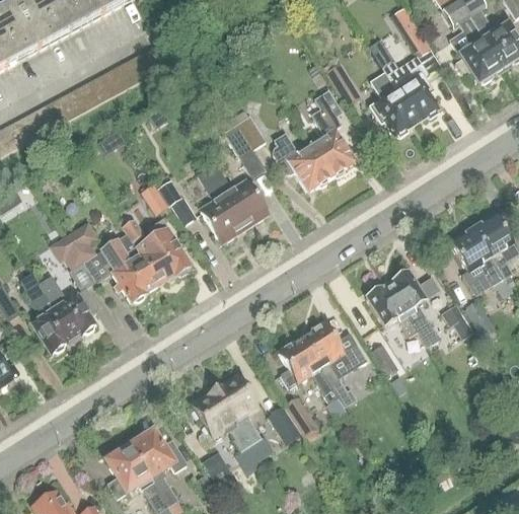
[(13,0),(0,7),(0,70),(129,0),(13,0)]
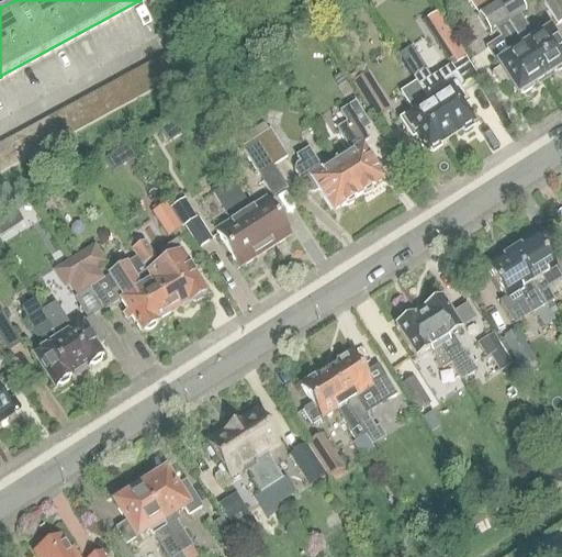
[(502,34),(487,43),(501,64),(494,68),(494,71),(499,80),(502,81),(509,77),(518,90),(520,89),(525,90),(532,85),(534,80),(543,74),(496,0),(479,11),(492,31),(497,28),(502,34)]
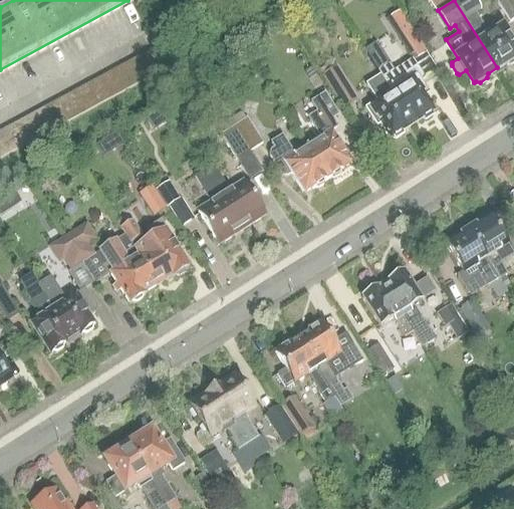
[(497,67),(508,61),(510,62),(513,59),(513,39),(504,24),(490,32),(476,10),(481,8),(475,0),(454,0),(497,67)]
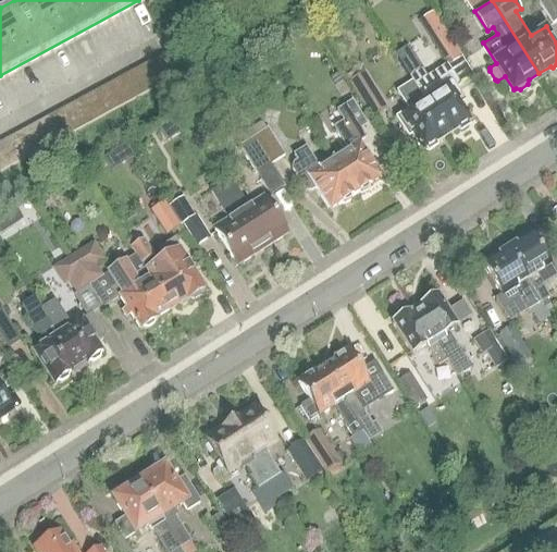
[(556,14),(556,0),(541,0),(553,17),(556,14)]
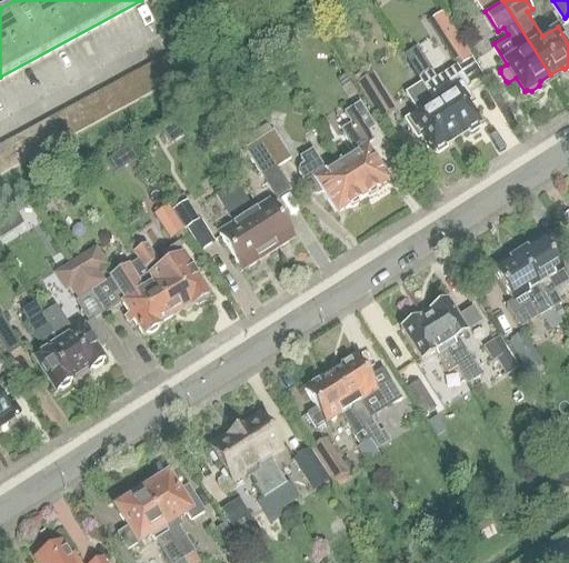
[(458,61),(471,52),(453,24),(443,9),(428,19),(438,34),(451,56),(453,56),(458,61)]
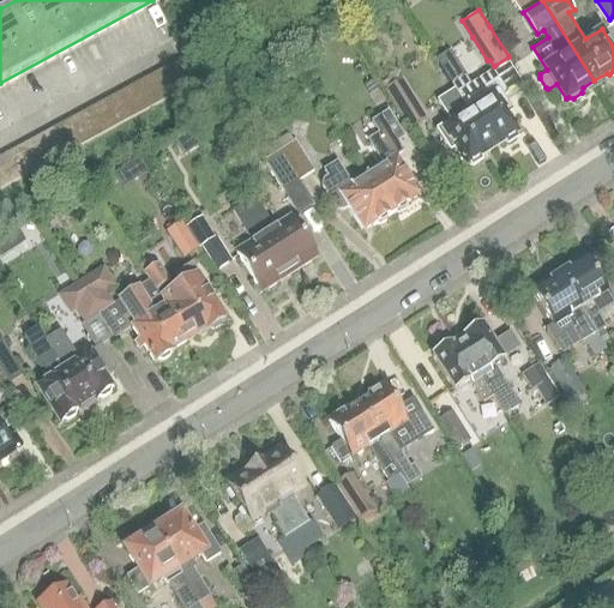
[(175,92),(161,66),(149,73),(162,98),(175,92)]
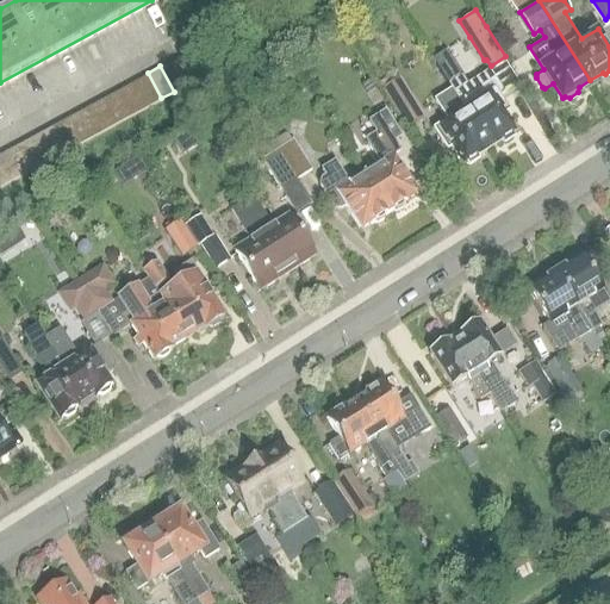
[(516,126),(504,107),(508,106),(496,87),(499,85),(489,67),(466,82),(460,73),(449,80),(450,82),(489,144),(503,136),(505,137),(512,132),(512,129),(516,126)]
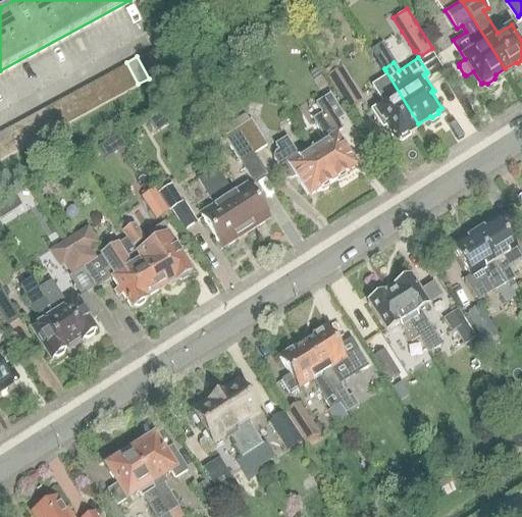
[(127,89),(138,84),(126,62),(116,67),(127,89)]
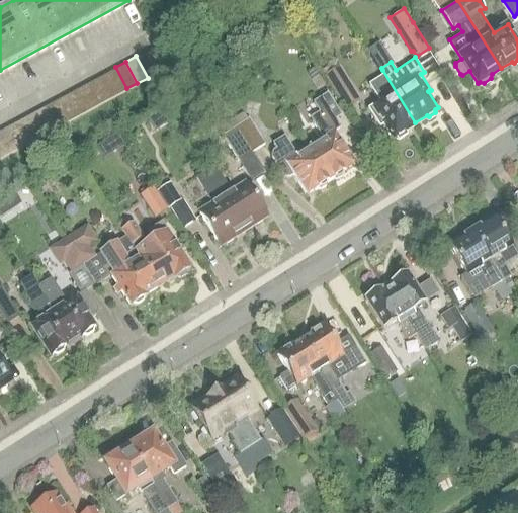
[(324,73),(346,106),(361,97),(340,63),(324,73)]
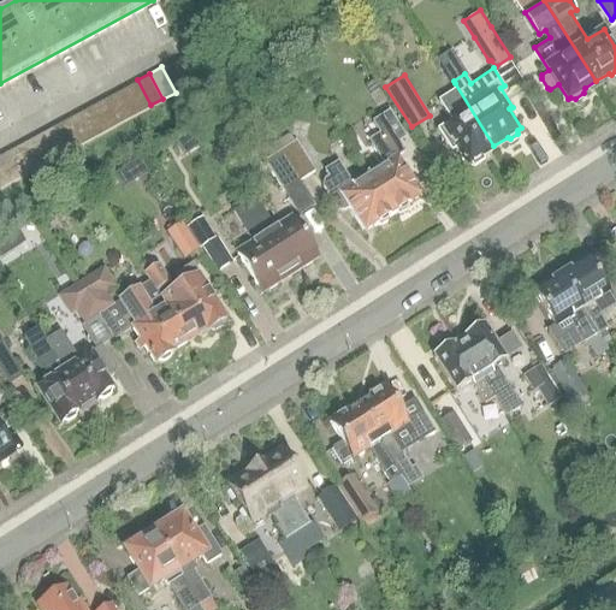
[(374,76),(366,82),(371,89),(380,83),(374,76)]
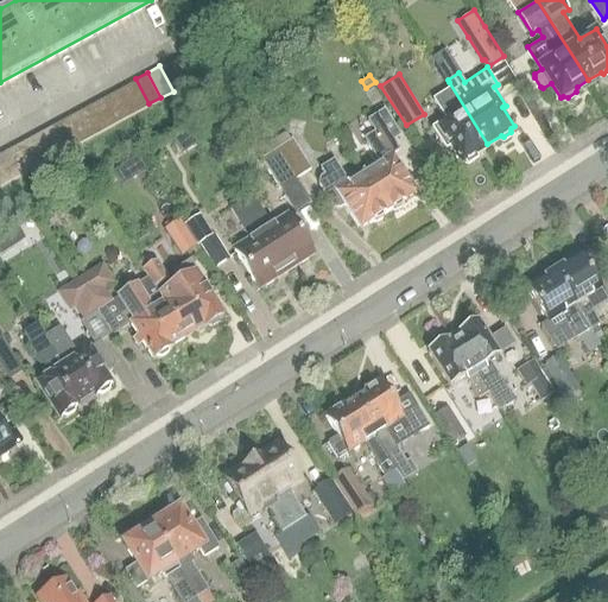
[(149,103),(135,78),(124,86),(137,111),(149,103)]
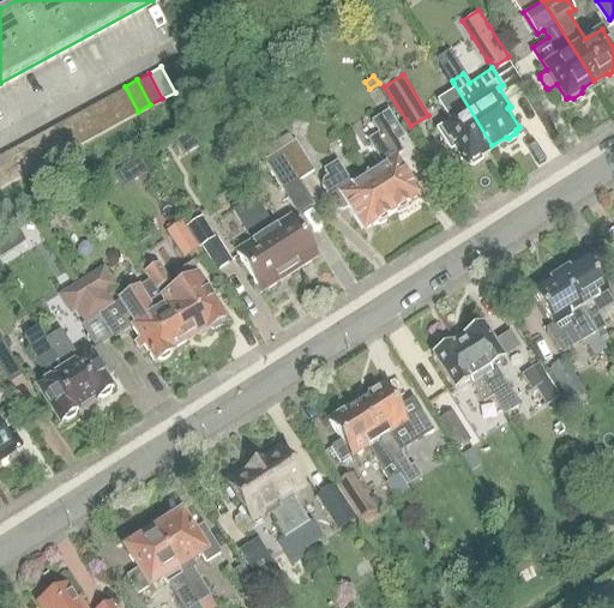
[(480,152),(492,145),(453,83),(435,95),(451,118),(439,126),(451,145),(455,143),(467,162),(470,160),(474,161),(481,156),(480,152)]
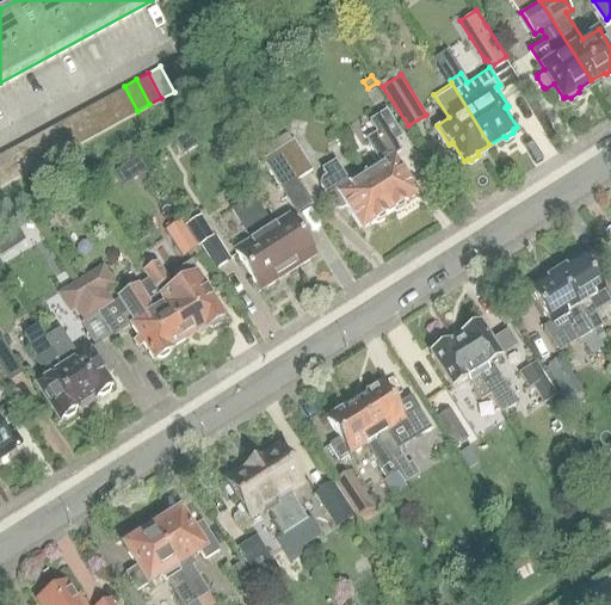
[(125,117),(137,111),(124,86),(112,92),(125,117)]
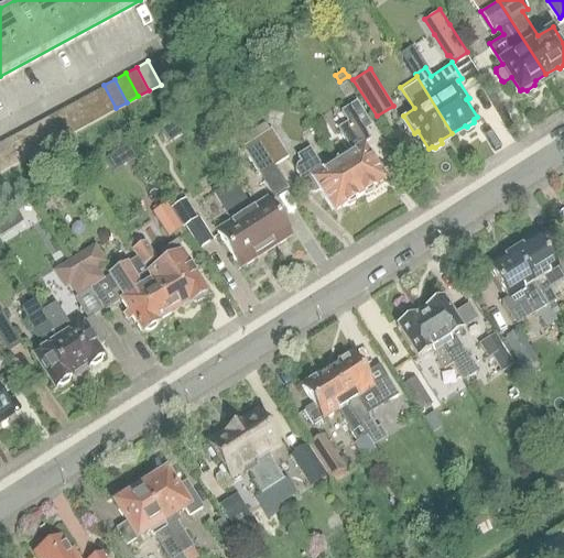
[(116,108),(104,85),(93,91),(105,115),(116,108)]
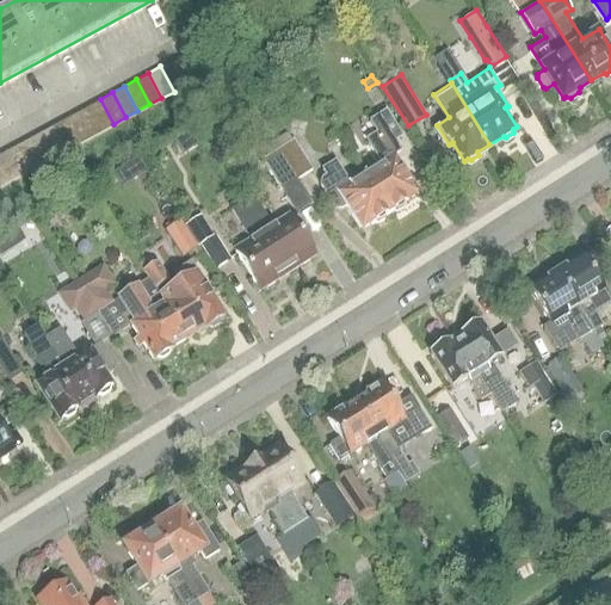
[(102,130),(113,124),(100,99),(88,105),(102,130)]
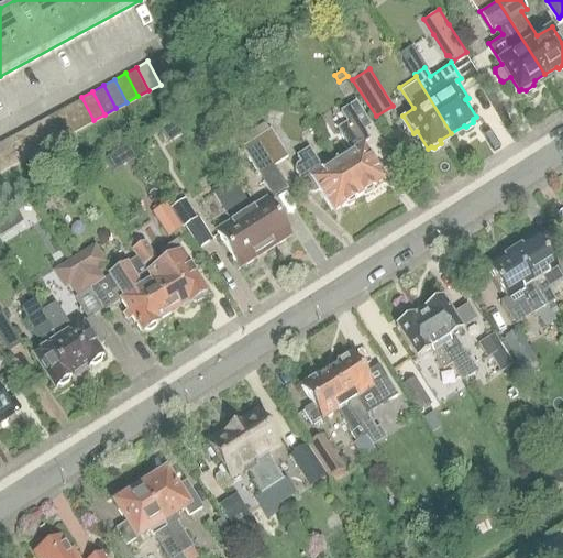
[(352,151),(339,160),(359,193),(363,189),(366,190),(373,187),(373,184),(385,176),(365,143),(373,138),(365,127),(372,122),(364,111),(355,96),(339,106),(345,116),(334,122),(352,151)]
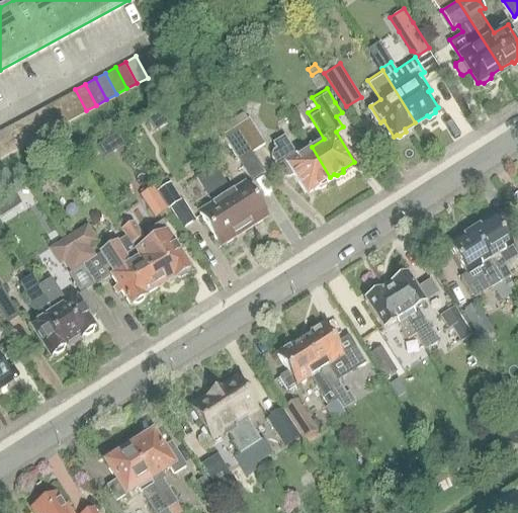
[(86,110),(75,89),(65,95),(76,116),(86,110)]
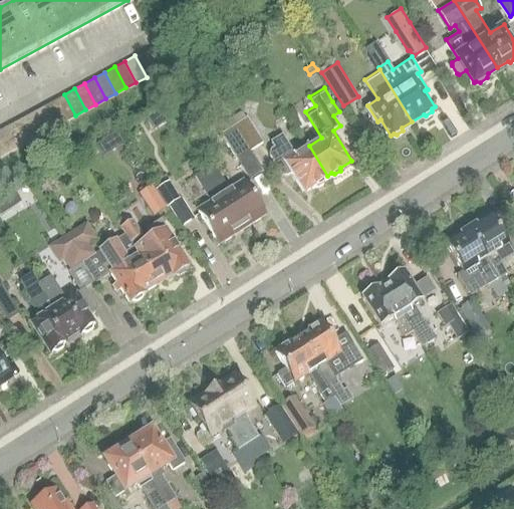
[(65,120),(75,115),(64,94),(54,99),(65,120)]
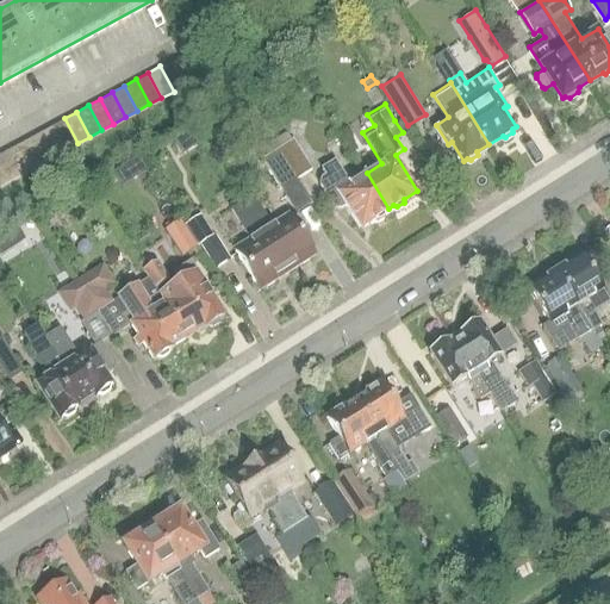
[(78,143),(64,118),(51,124),(66,149),(78,143)]
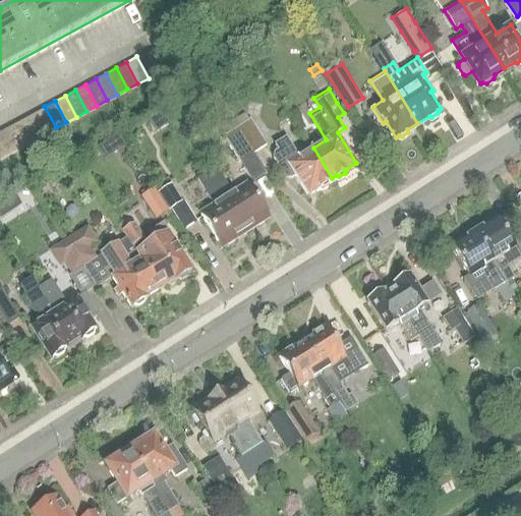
[(266,170),(252,149),(233,117),(228,109),(216,116),(225,130),(223,131),(251,178),(266,170)]
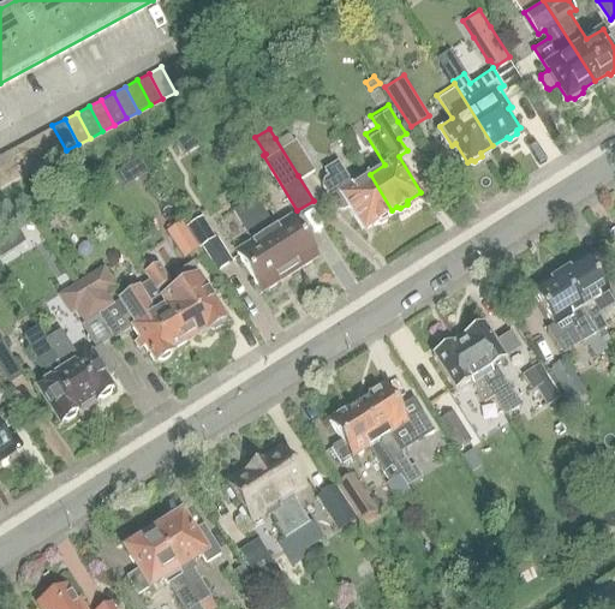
[(288,130),(275,138),(298,175),(314,166),(294,136),(292,137),(288,130)]
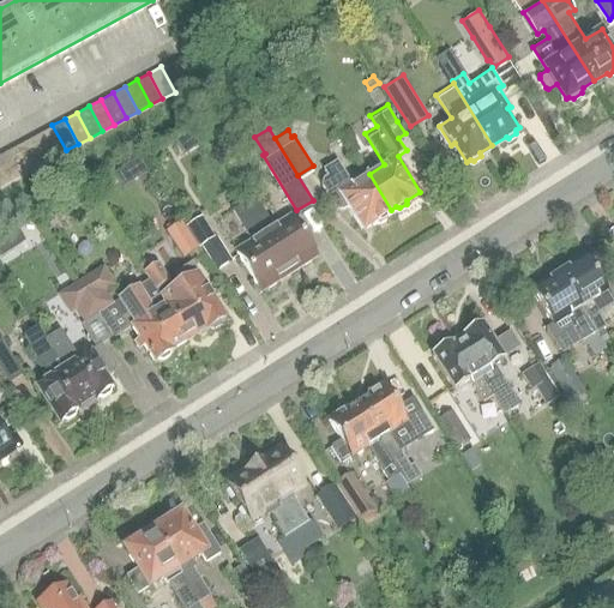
[(54,157),(40,132),(28,138),(42,163),(54,157)]
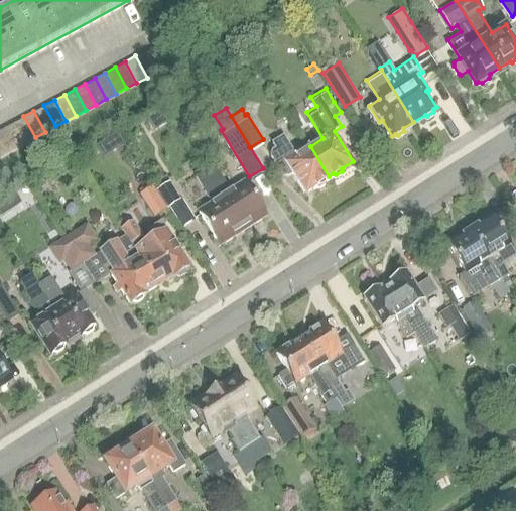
[(25,143),(35,137),(23,116),(13,122),(25,143)]
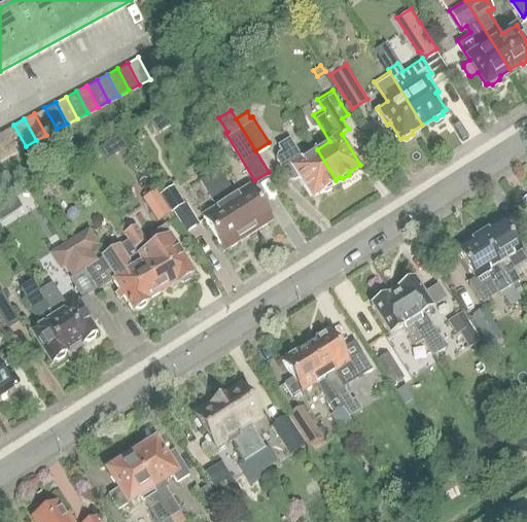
[(26,146),(13,125),(3,130),(15,151),(26,146)]
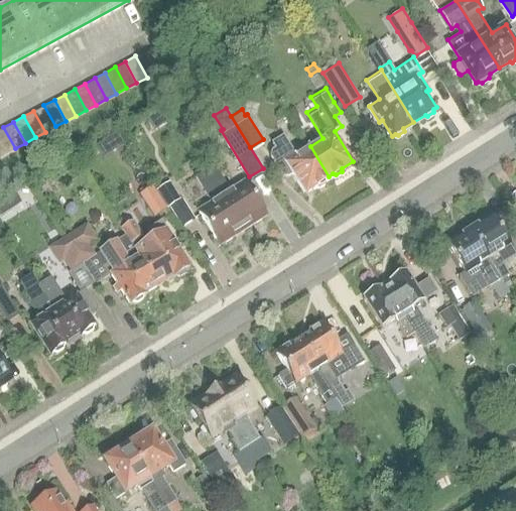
[(0,144),(5,154),(15,148),(3,127),(0,128),(0,144)]
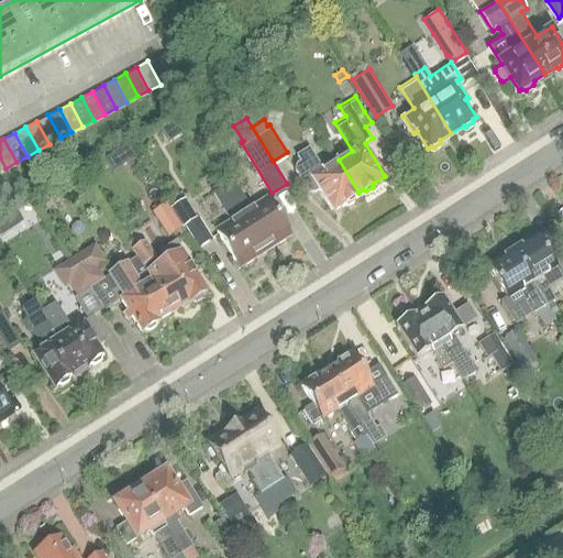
[(355,195),(359,193),(339,160),(326,168),(310,144),(297,152),(301,159),(297,161),(296,166),(309,188),(315,189),(319,186),(333,209),(345,201),(349,203),(355,198),(355,195)]
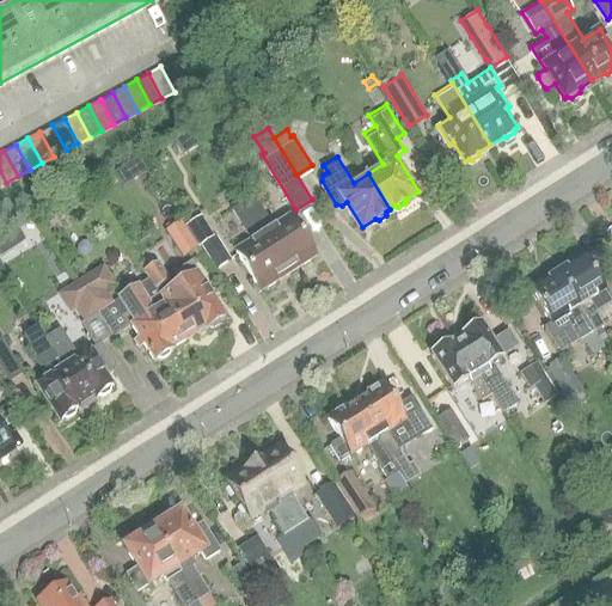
[(244,199),(287,269),(300,261),(304,262),(311,258),(311,255),(314,252),(291,214),(268,228),(268,213),(254,193),(244,199)]
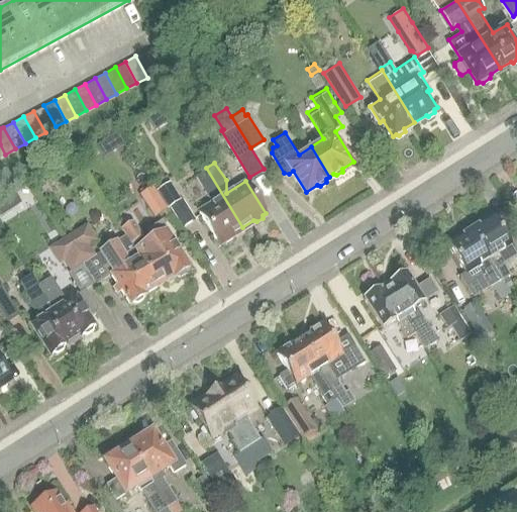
[(232,233),(242,227),(206,168),(196,174),(208,193),(219,197),(200,209),(220,241),(224,239),(227,240),(232,236),(232,233)]
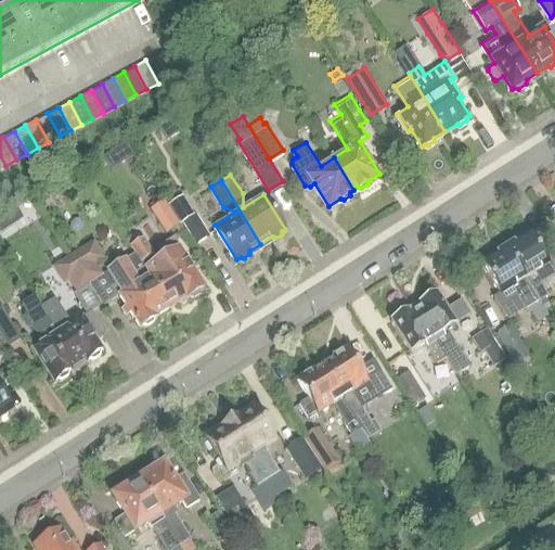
[(193,209),(181,191),(168,200),(180,218),(181,217),(193,209)]
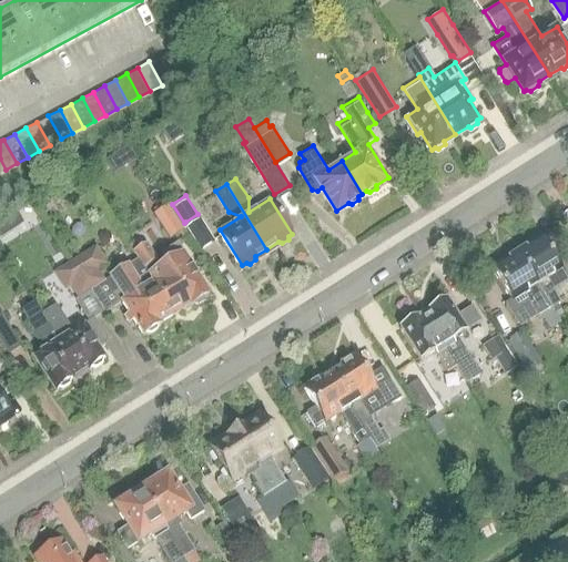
[(182,224),(170,206),(158,214),(169,233),(182,224)]
